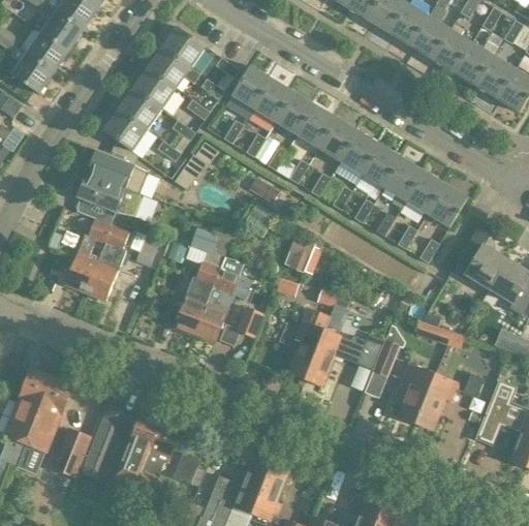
[(28,0),(41,9),(48,0),(28,0)]
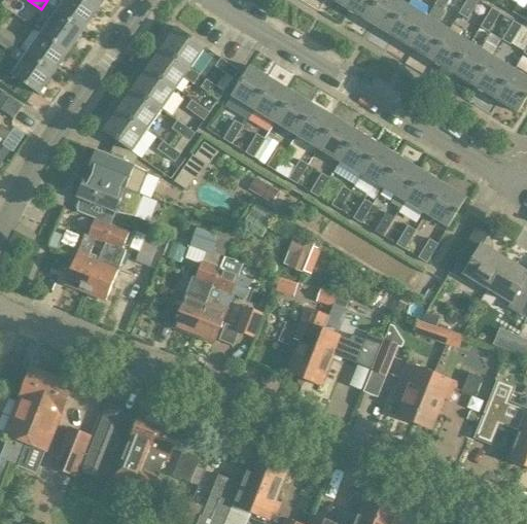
[(63,0),(57,9),(83,28),(98,7),(88,0),(63,0)]
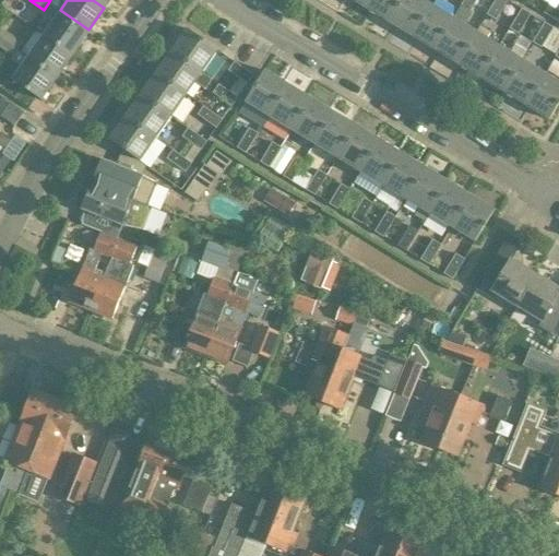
[(388,20),(400,0),(368,0),(365,6),(388,20)]
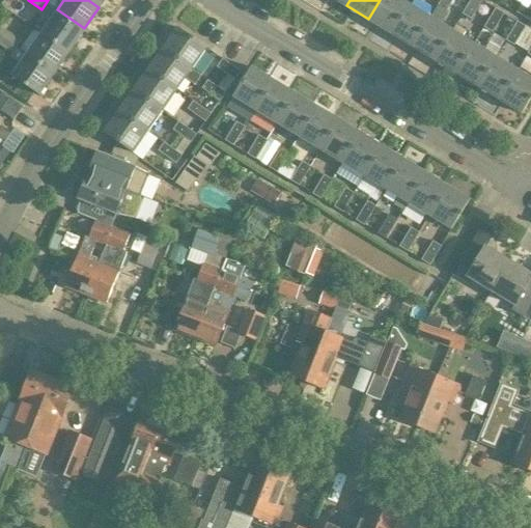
[(408,3),(402,0),(380,0),(368,19),(390,32),(408,3)]
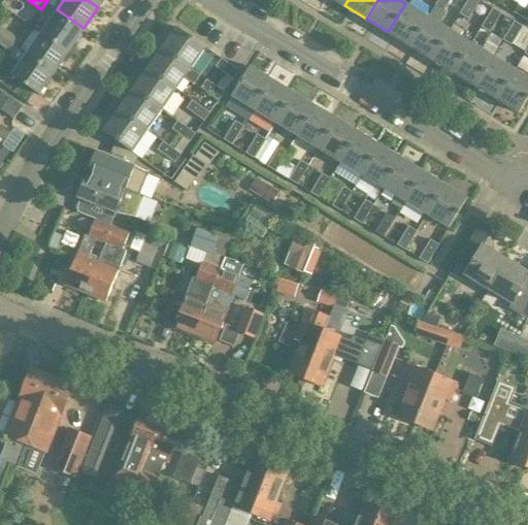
[(409,45),(431,59),(450,29),(439,23),(447,10),(444,8),(447,4),(440,0),(437,0),(428,15),(409,45)]
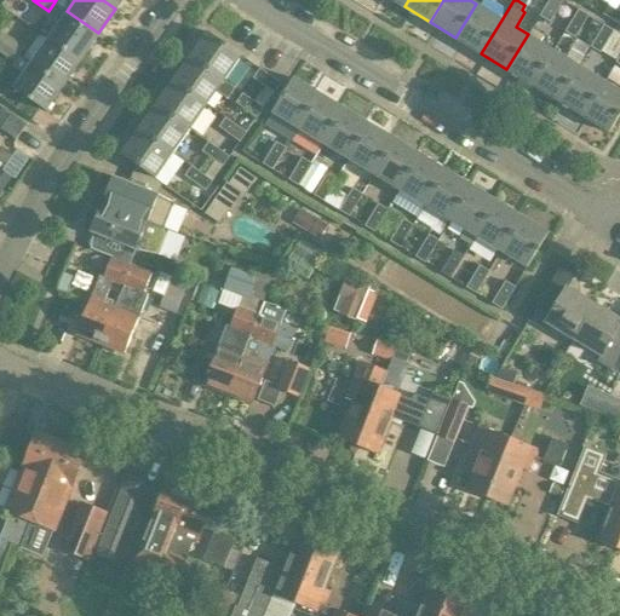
[(545,0),(538,13),(550,21),(562,0),(545,0)]
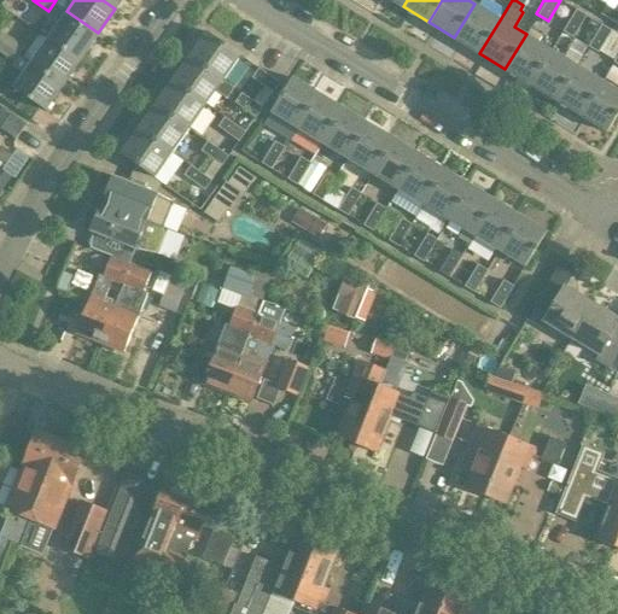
[(454,37),(479,53),(501,18),(474,4),(454,37)]
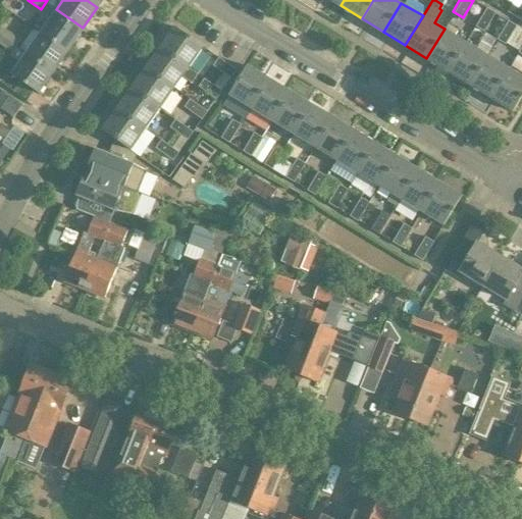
[(486,5),(475,24),(484,30),(496,10),(486,5)]
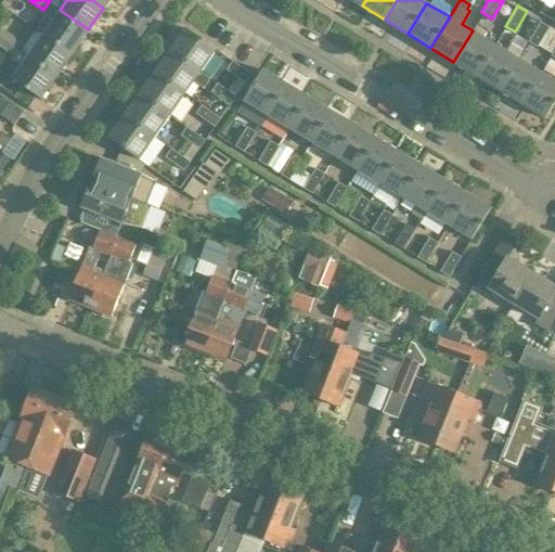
[(72,52),(88,29),(60,10),(43,33),(72,52)]
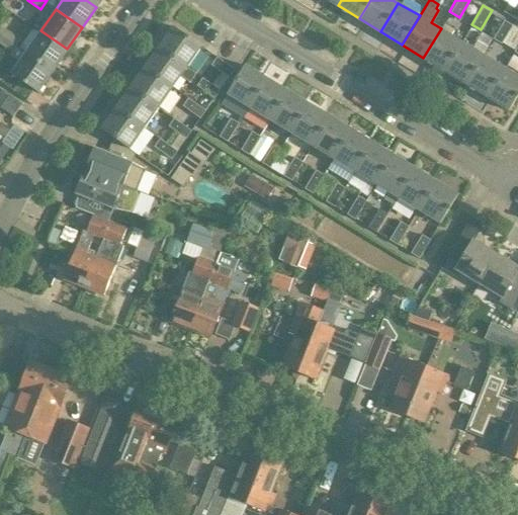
[(513,23),(504,18),(493,36),(502,43),(513,23)]
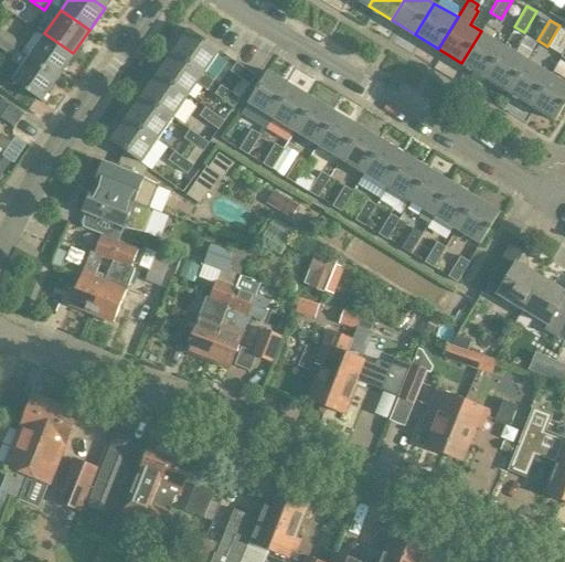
[(189,28),(173,50),(204,71),(219,49),(189,28)]
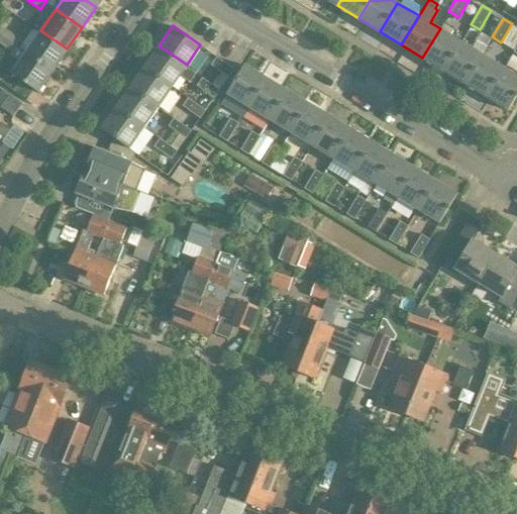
[(461,41),(440,28),(422,58),(443,70),(461,41)]
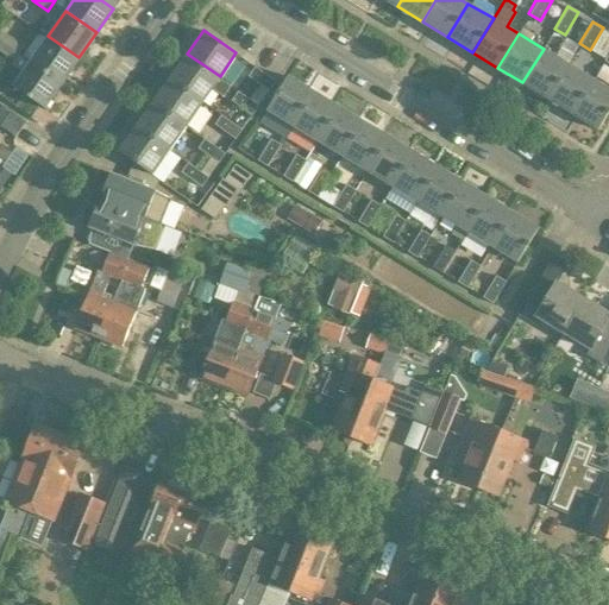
[(24,45),(8,35),(4,41),(0,38),(0,50),(14,60),(24,45)]
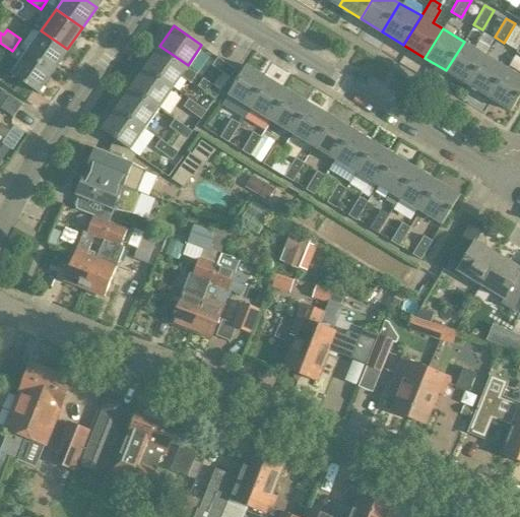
[(53,70),(67,49),(41,30),(26,52),(53,70)]
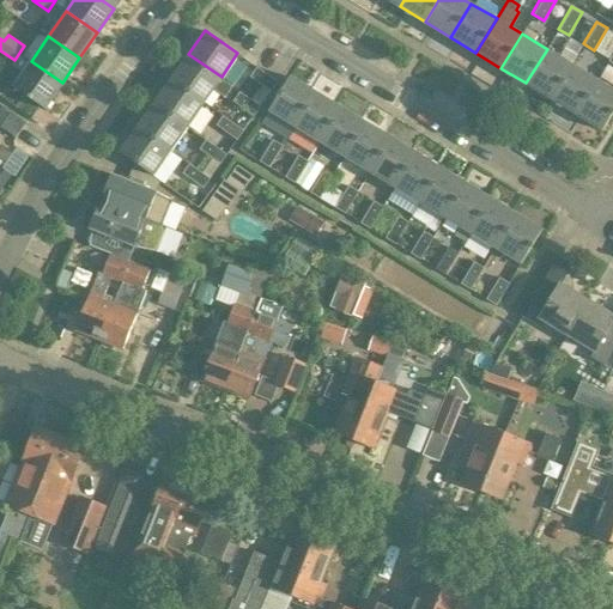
[(551,98),(572,65),(547,49),(526,83),(551,98)]
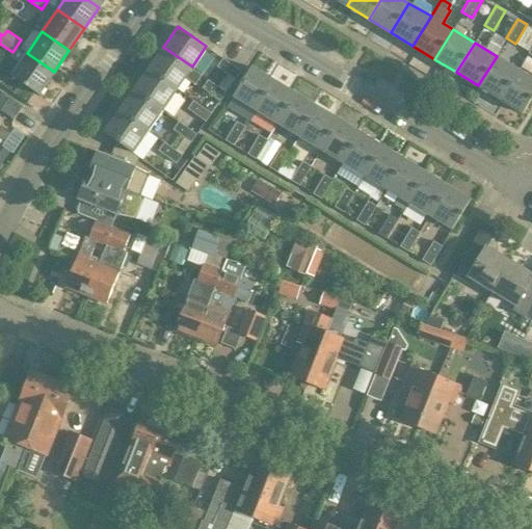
[(163,47),(149,68),(177,88),(185,76),(195,83),(202,73),(192,67),(163,47)]
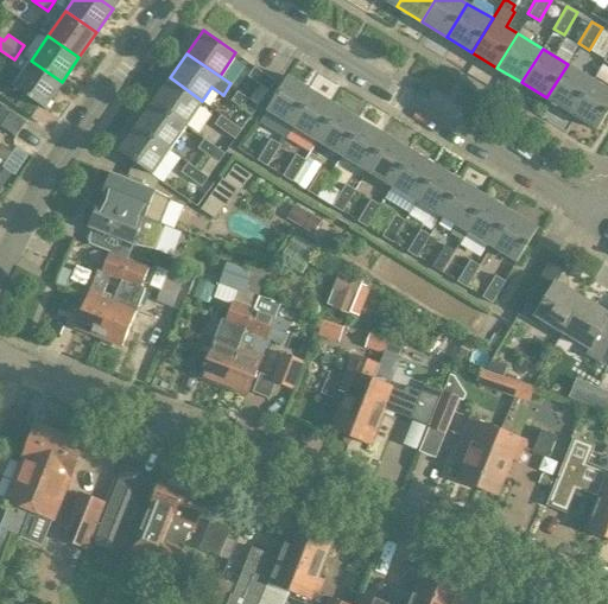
[(62,82),(31,61),(13,84),(44,107),(62,82)]
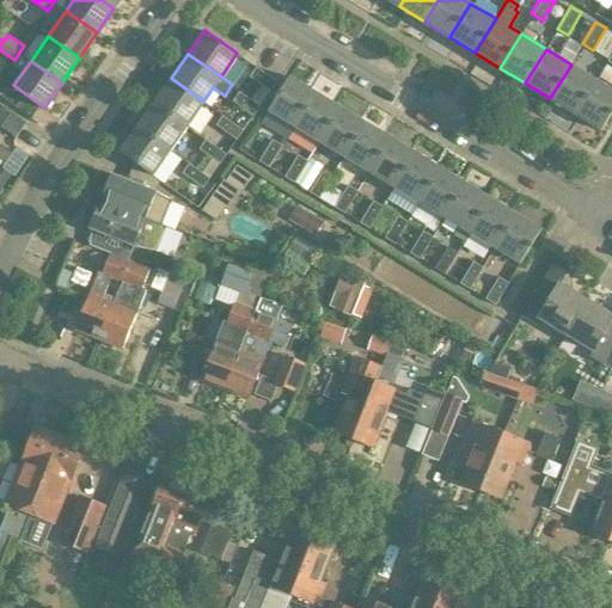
[(256,65),(255,66),(249,74),(269,90),(277,79),(256,65)]
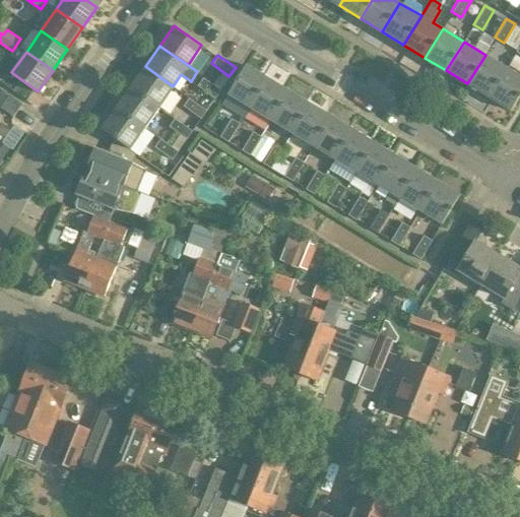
[(507,67),(485,55),(467,83),(489,97),(507,67)]
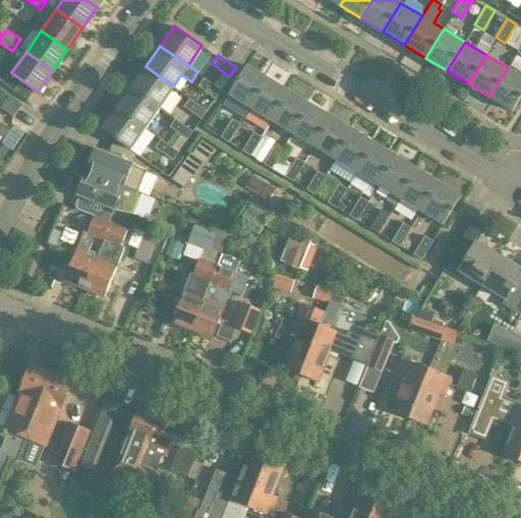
[(228,93),(249,107),(268,76),(246,63),(228,93)]
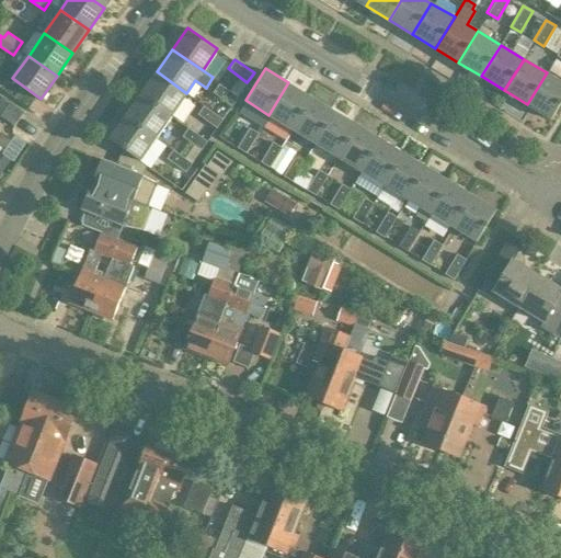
[(157,71),(140,94),(171,115),(186,93),(157,71)]
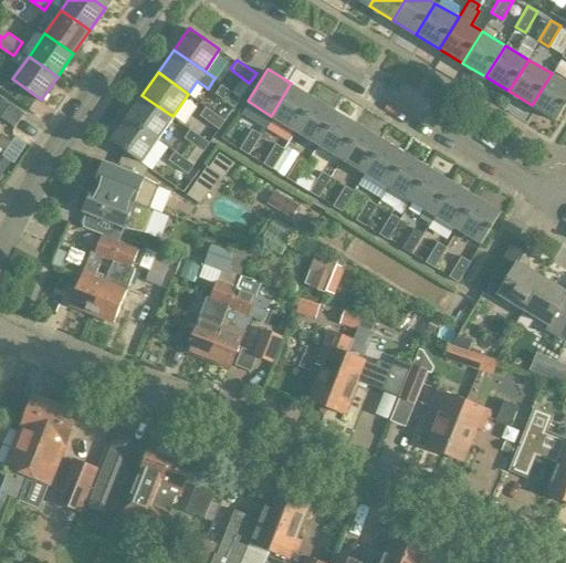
[(565,82),(552,73),(532,105),(555,120),(565,101),(565,82)]
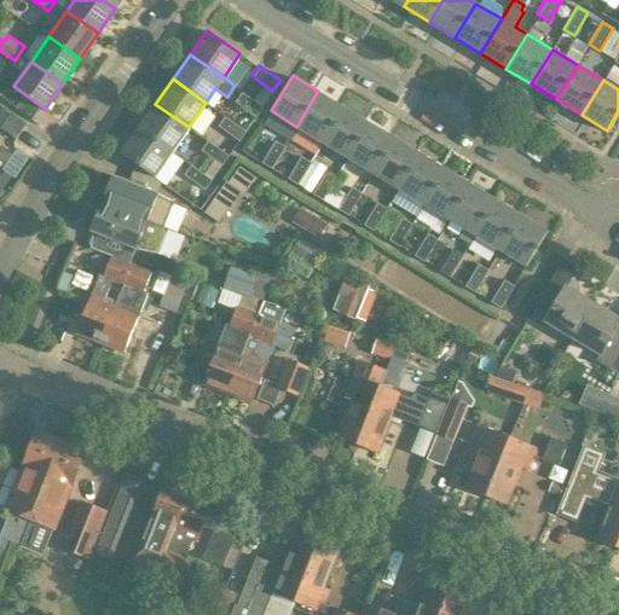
[(255,116),(264,105),(242,90),(233,100),(255,116)]
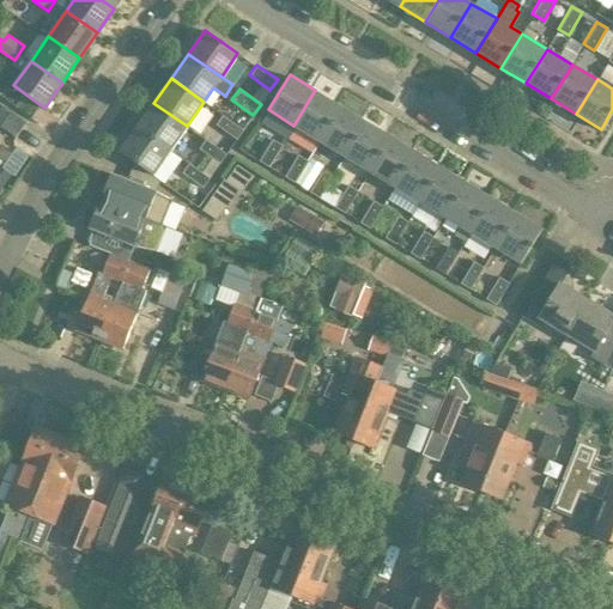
[(315,90),(293,126),(319,140),(340,105),(315,90)]
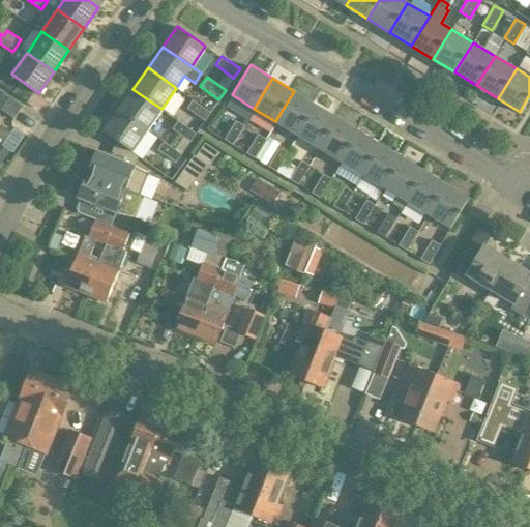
[(133,89),(118,110),(147,129),(162,109),(133,89)]
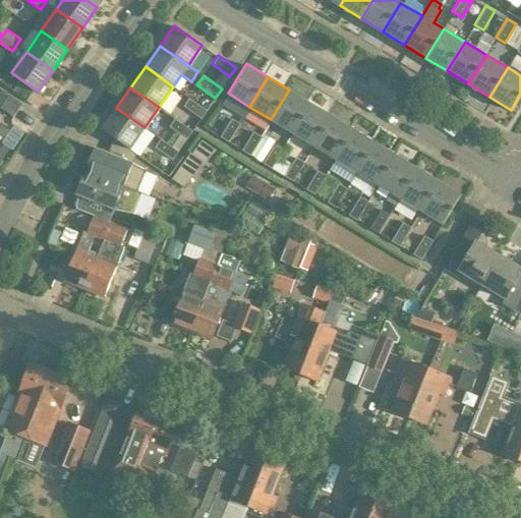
[(271,119),(292,132),(310,103),(289,90),(271,119)]
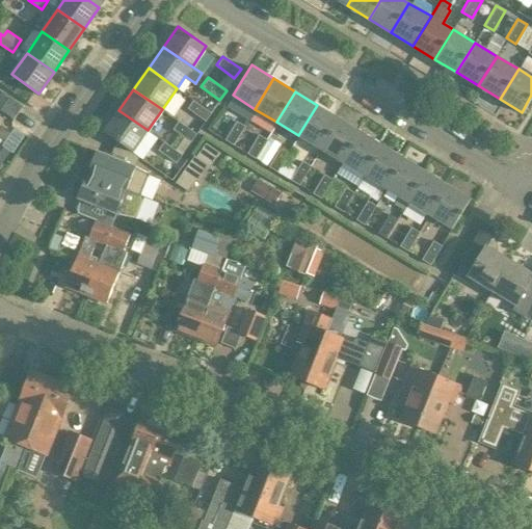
[(0,107),(0,108),(14,117),(22,105),(8,96),(0,107)]
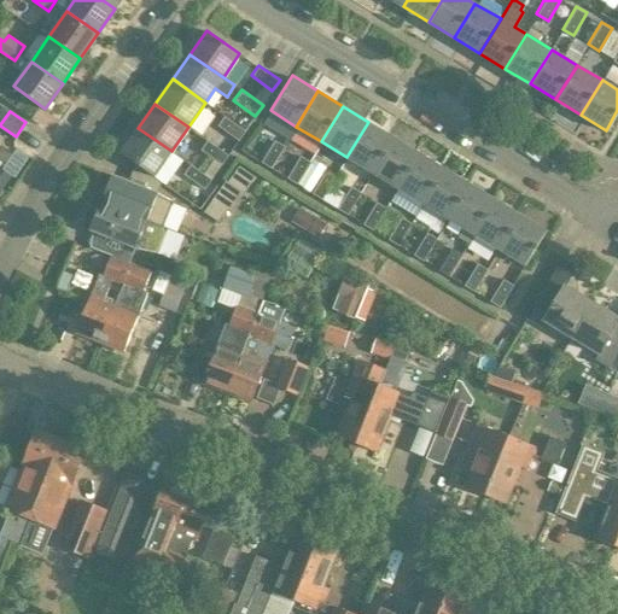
[(238,140),(246,128),(223,113),(216,124),(238,140)]
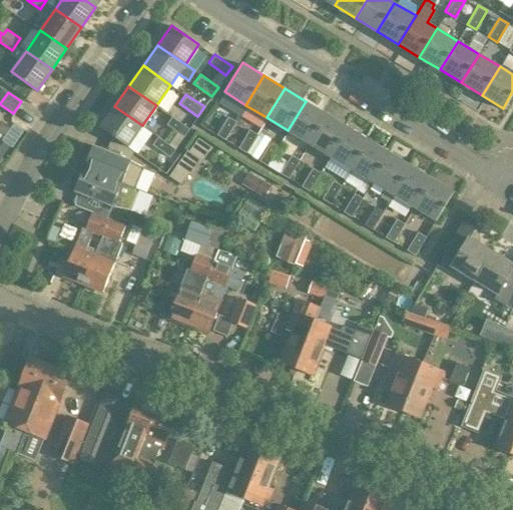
[(306,101),(288,130),(309,143),(327,114),(306,101)]
